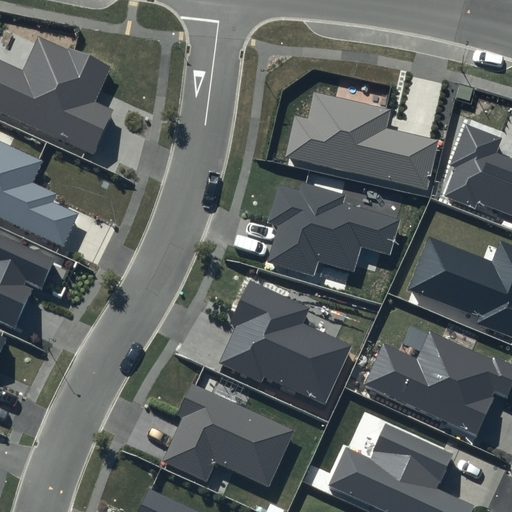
[(22,69),(0,59),(0,111),(94,154),(113,111),(95,102),(110,67),(37,34),(22,69)]
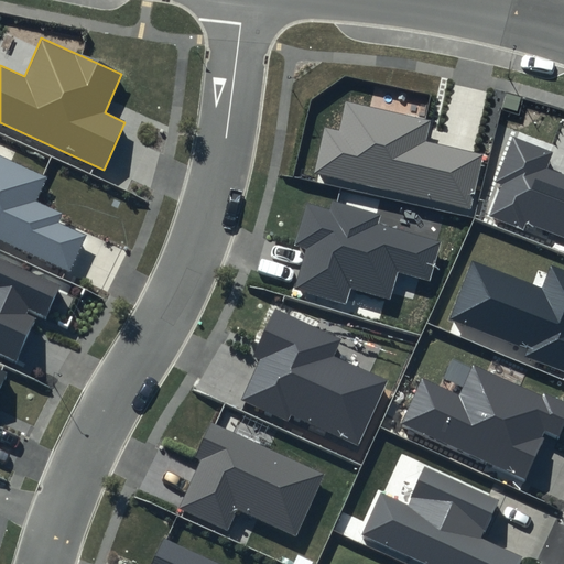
[(346,101),(339,131),(324,128),(314,173),(470,208),(483,153),(425,140),(430,120),(346,101)]
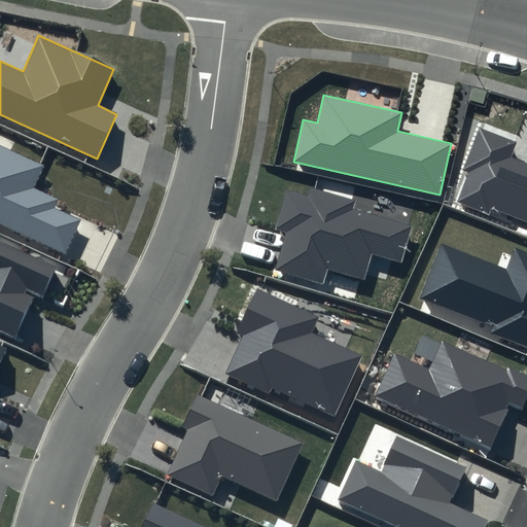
[(526,162),(512,156),(517,142),(480,128),(463,170),(468,172),(457,201),(488,213),(490,208),(526,222),(526,162)]
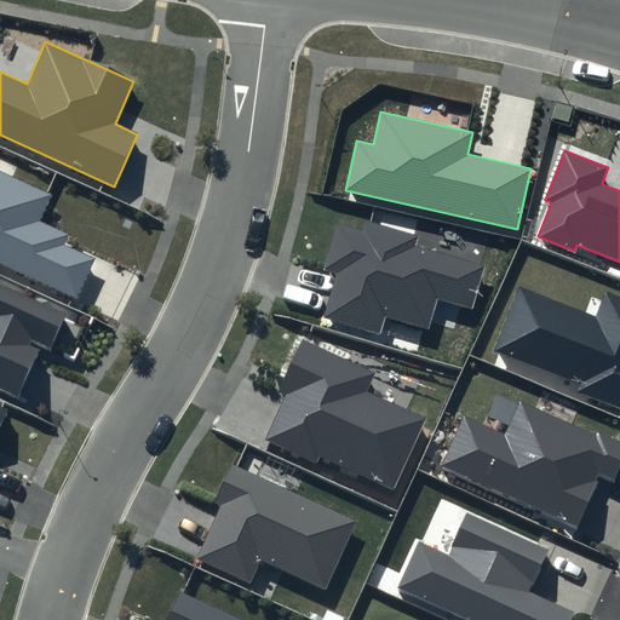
[(0,263),(76,298),(95,258),(64,245),(69,234),(41,222),(53,195),(0,171),(0,263)]
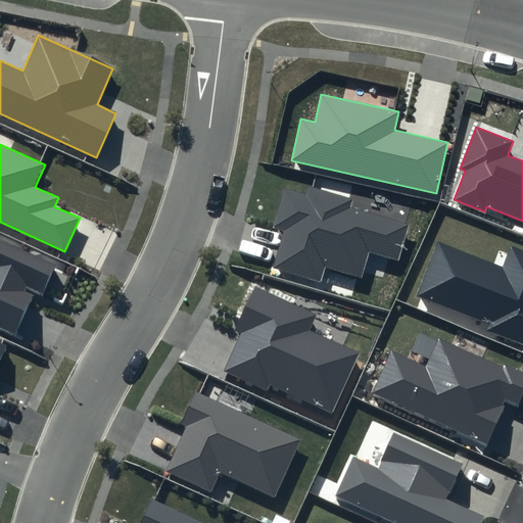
[(398,262),(410,225),(350,207),(353,198),(308,185),(306,193),(285,187),(274,227),(284,230),(273,268),(322,282),(326,268),(362,279),(369,253),(398,262)]
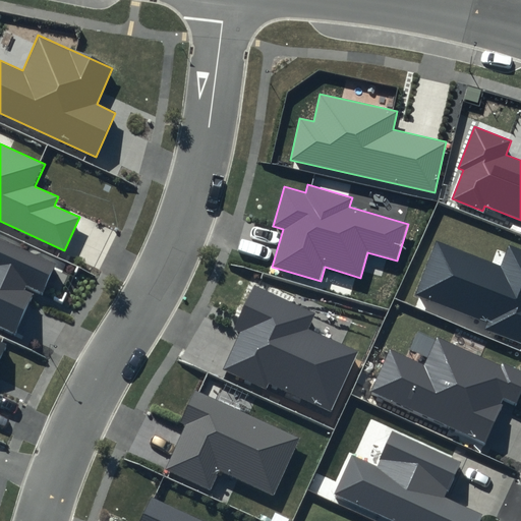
[(55,264),(0,238),(0,326),(16,334),(34,294),(23,290),(25,284),(42,292),(55,264)]
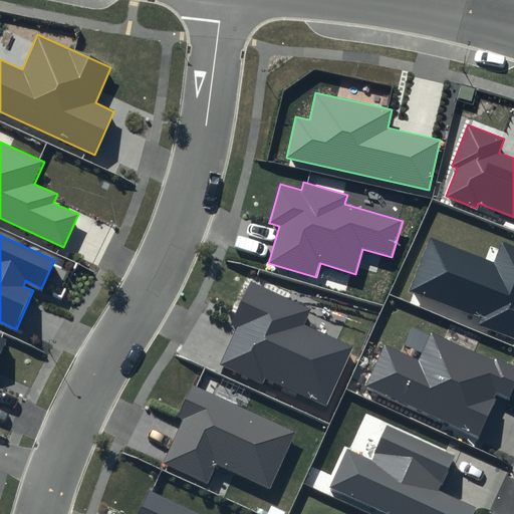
[(430,238),(410,290),(480,318),(477,326),(513,339),(513,245),(502,241),(493,263),(430,238)]
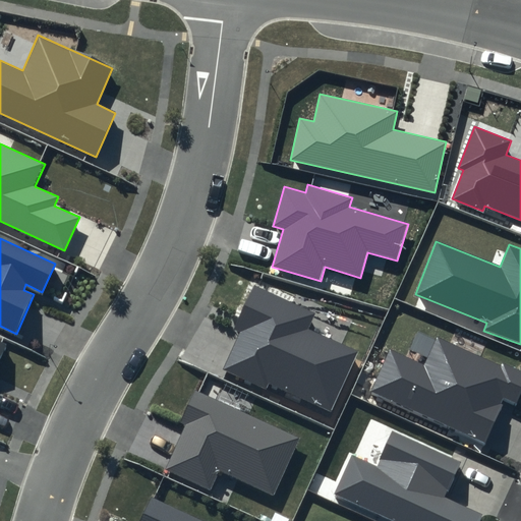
[(253,285),(234,329),(240,332),(223,370),(267,390),(269,384),(331,411),(357,351),(308,329),(314,312),(253,285)]
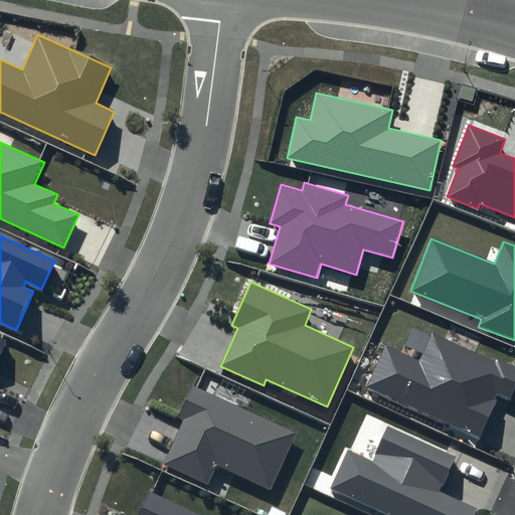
[(514,387),(514,369),(432,332),(417,360),(385,346),(366,387),(479,439),(500,393),(510,398),(514,387)]
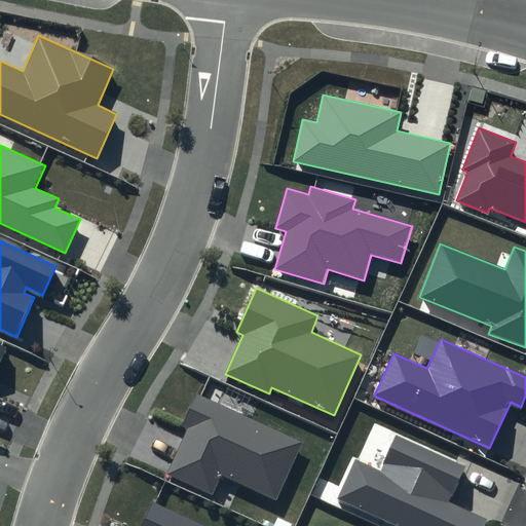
[(303,442),(197,393),(181,427),(187,430),(167,474),(213,495),(222,476),(276,500),(303,442)]
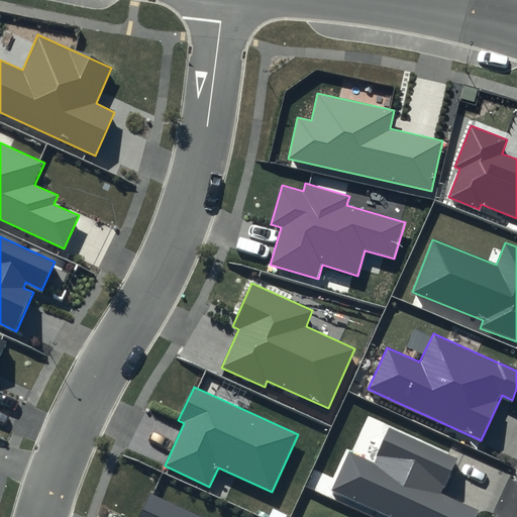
[(390,428),(374,462),(348,450),(329,491),(387,516),(476,516),(480,510),(441,493),(457,458),(390,428)]
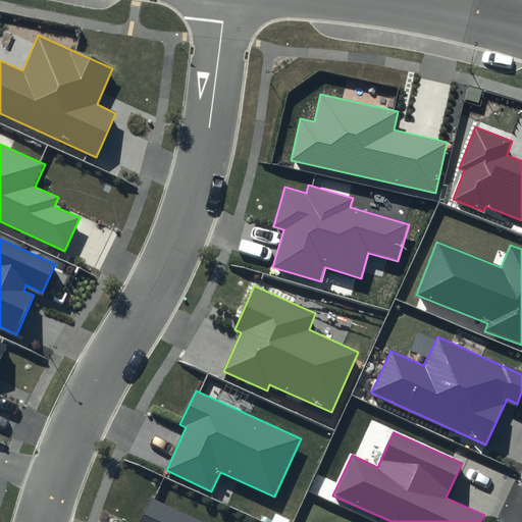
[(140,521),(206,521),(152,498),(140,521)]
